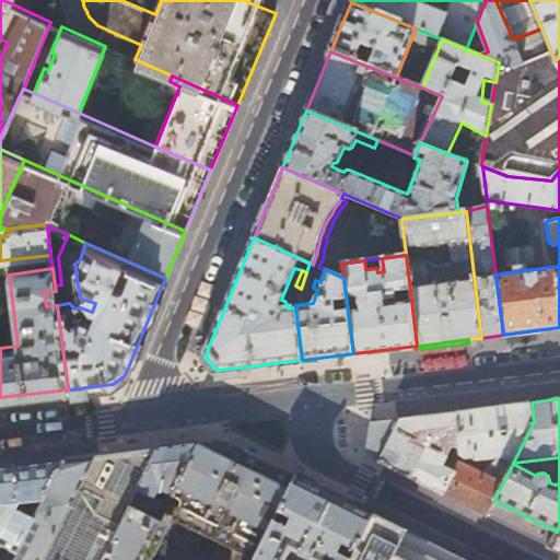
[(488,515),(496,501),(494,500),(513,464),(513,463),(534,422),(532,403),(458,411),(459,424),(451,445),(457,447),(459,454),(466,458),(475,458),(475,461),(496,458),(482,474),(458,462),(454,470),(442,465),(432,488),(488,515)]
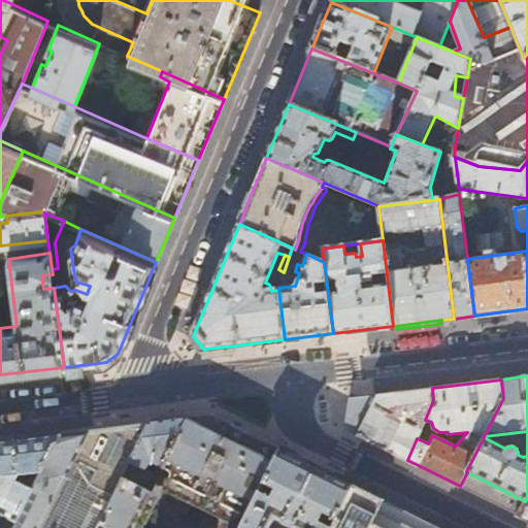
[(345,430),(407,460),(417,438),(425,420),(433,400),(432,388),(351,398),(345,430)]
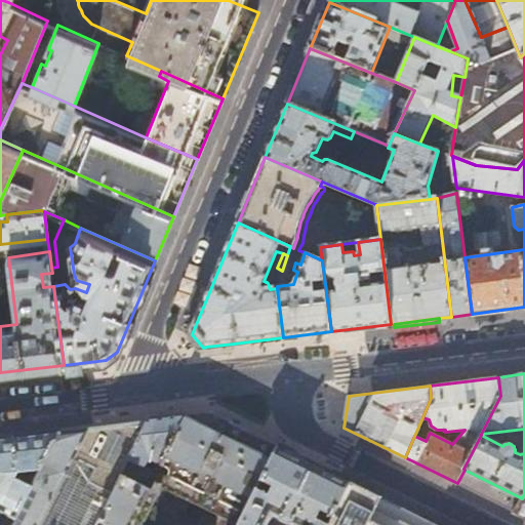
[(153,488),(122,473),(98,520),(109,524),(142,524),(157,495),(165,495),(168,491),(237,524),(277,445),(212,412),(188,415),(163,466),(162,468),(169,471),(170,474),(168,477),(165,478),(159,475),(153,488)]
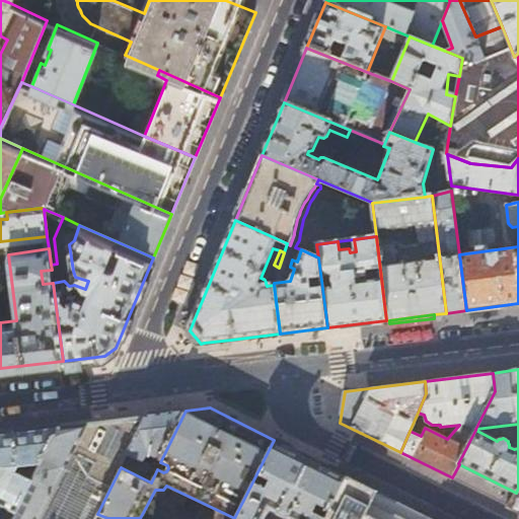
[(186,411),(146,416),(121,467),(151,483),(157,469),(143,461),(147,454),(161,460),(186,411)]
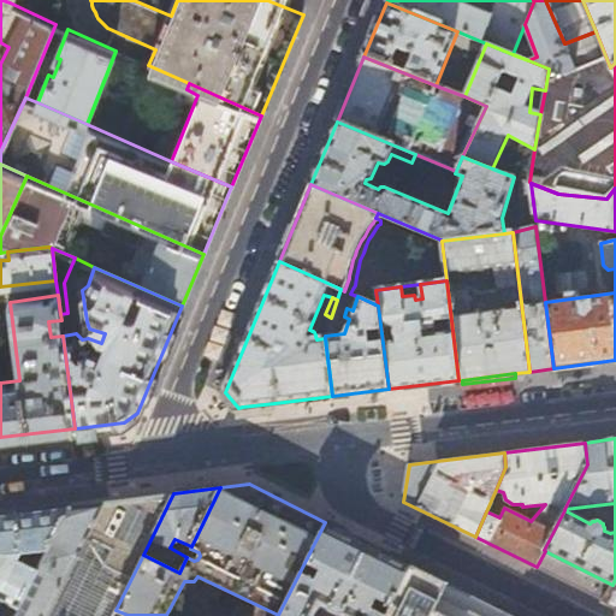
[(173,493),(70,507),(15,615),(112,615),(116,610),(143,555),(173,493)]
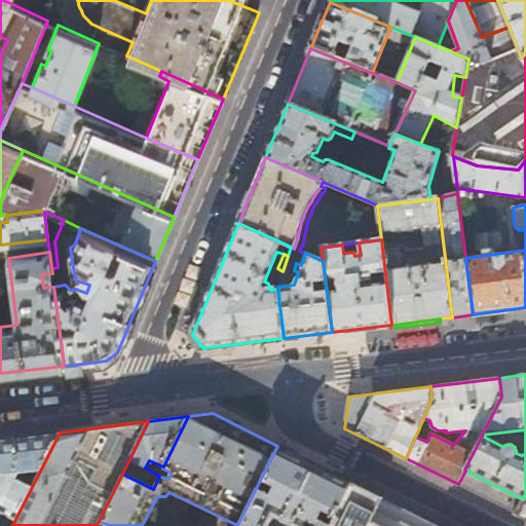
[(0,525),(12,525),(60,433),(30,437),(7,440),(0,440),(0,525)]
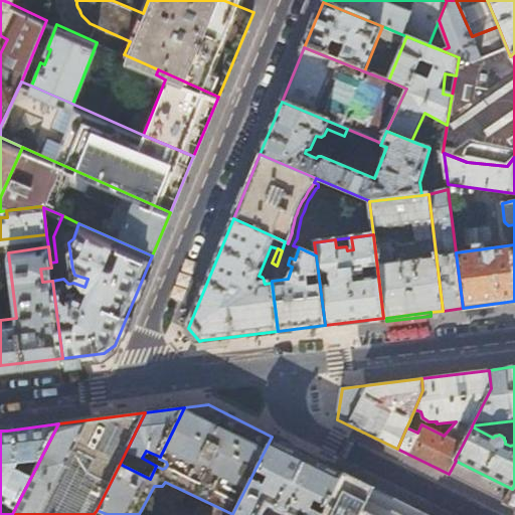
[(320,514),(342,472),(272,437),(232,514),(260,514),(266,504),(273,508),(272,510),(283,514),(284,514),(285,514),(287,514),(320,514)]
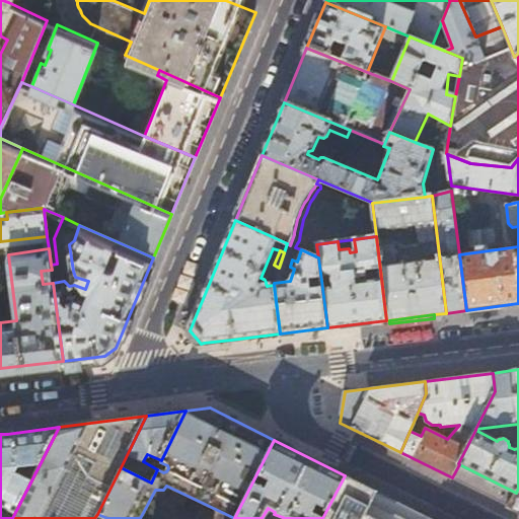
[(432,518),(345,475),(322,518),(432,518)]
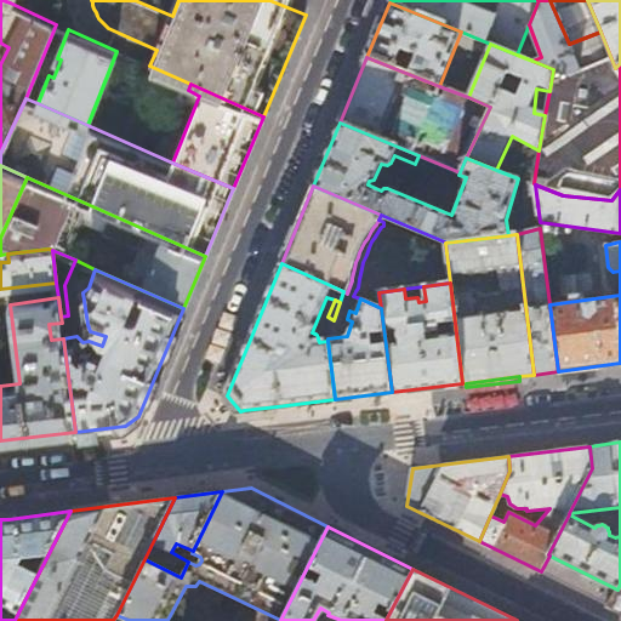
[(620,611),(620,584),(617,590),(615,588),(607,604),(620,611)]
